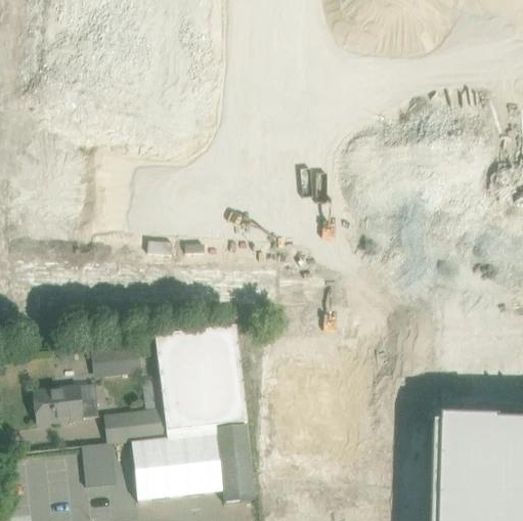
[(163,437),(131,440),(137,501),(175,496),(223,490),(225,502),(255,498),(247,424),(216,428),(217,425),(248,421),(236,326),(156,336),(164,408),(160,408),(163,437)]
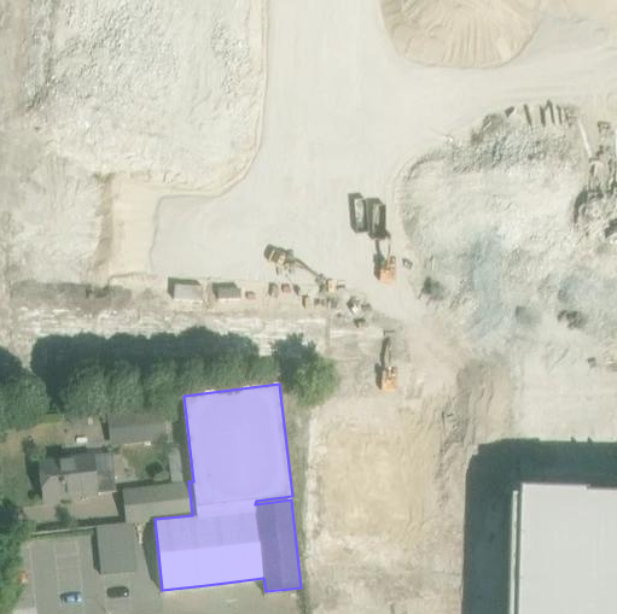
[(166,407),(121,413),(124,445),(169,440),(166,407)]
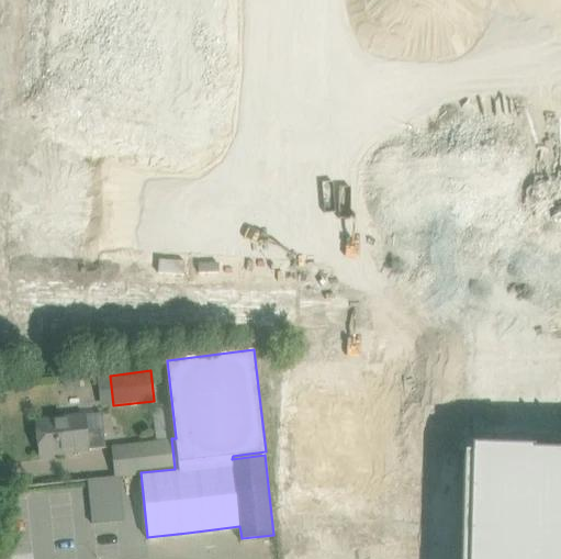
[(65,373),(64,380),(66,387),(76,386),(78,379),(75,373),(65,373)]
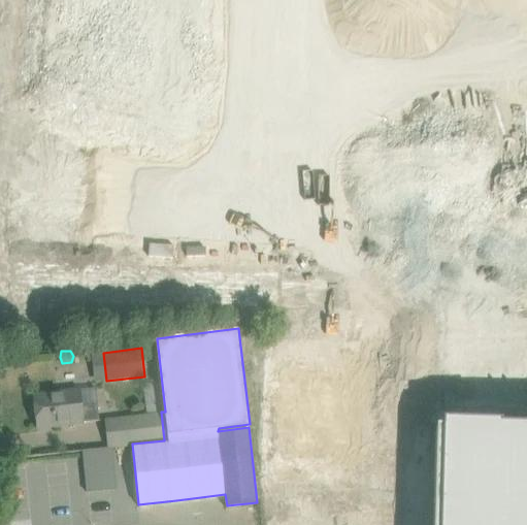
[(374,421),(387,421),(387,364),(371,364),(371,368),(263,368),(263,448),(374,448),(374,421)]
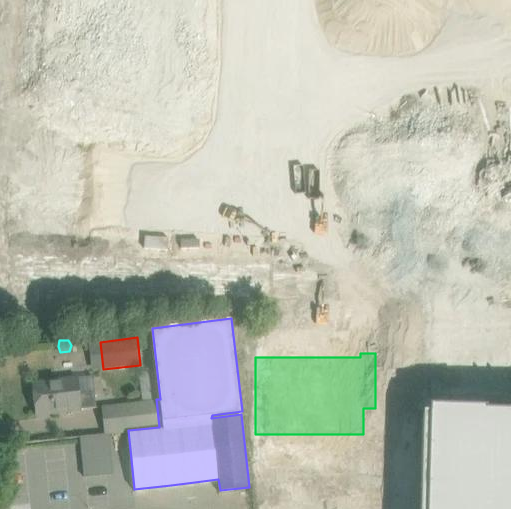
[(33,381),(36,409),(53,407),(53,412),(81,409),(81,408),(97,406),(95,391),(79,393),(77,376),(33,381)]
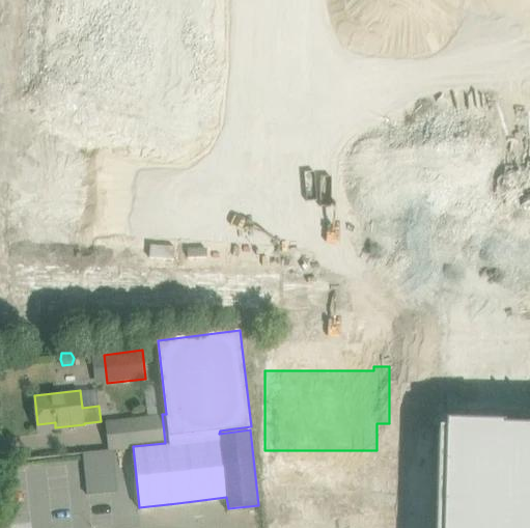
[(110,449),(133,446),(165,443),(162,414),(107,420),(110,449)]
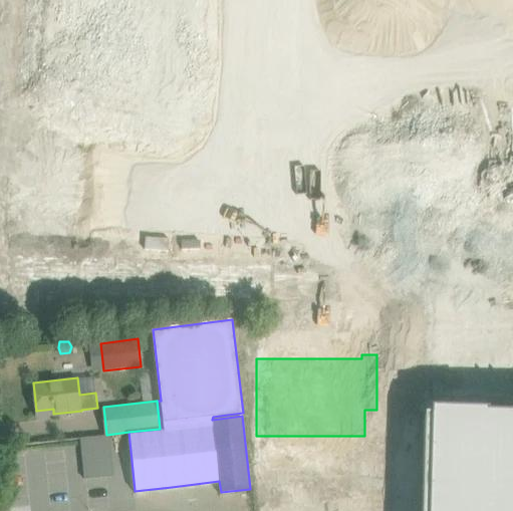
[(425,417),(422,510),(512,510),(512,412),(430,410),(430,417),(425,417)]
